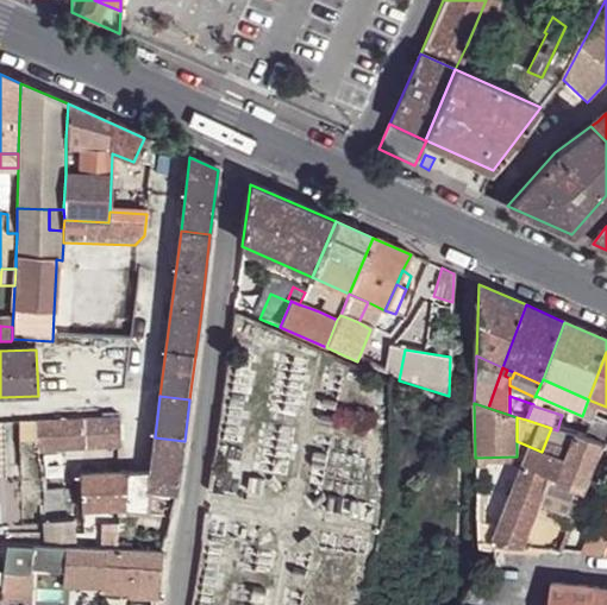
[(606,418),(602,417),(593,442),(604,446),(606,446),(606,418)]
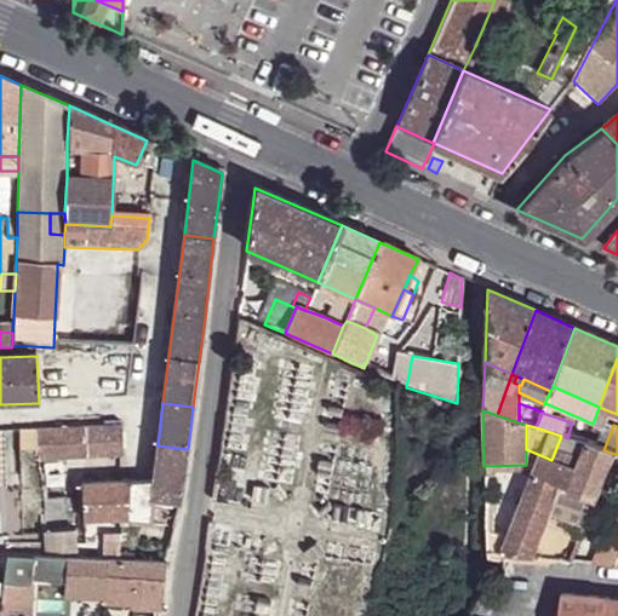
[(124,456),(121,427),(85,429),(87,459),(124,456)]
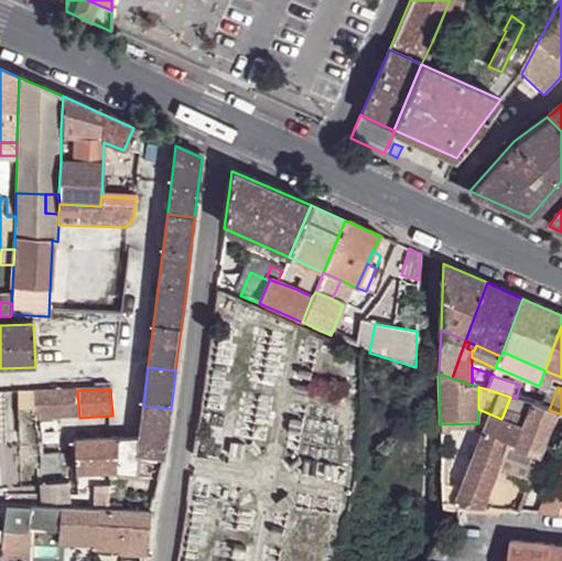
[(49,392),(34,394),(35,410),(35,421),(79,418),(77,390),(56,392),(49,392)]
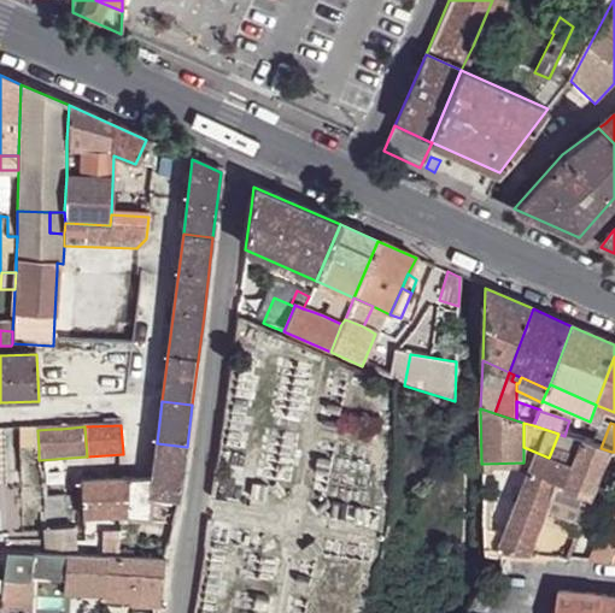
[(604,471),(611,452),(601,448),(592,444),(564,436),(558,434),(549,458),(564,464),(574,467),(569,479),(597,489),(604,471)]
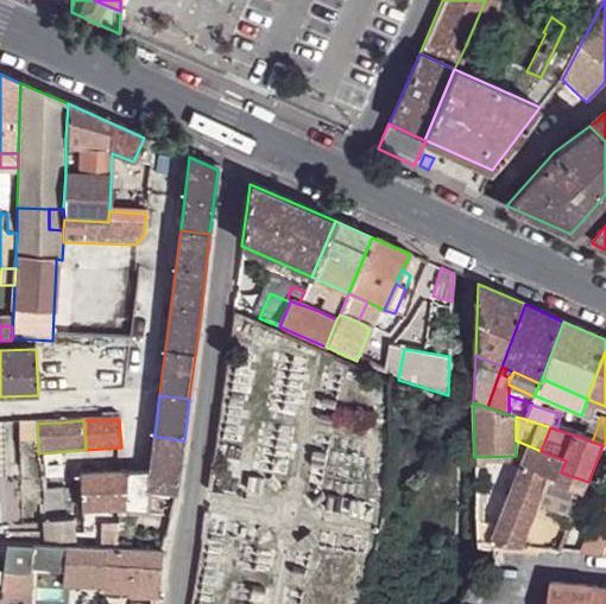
[(177,494),(184,440),(155,437),(150,472),(149,490),(151,490),(177,494)]
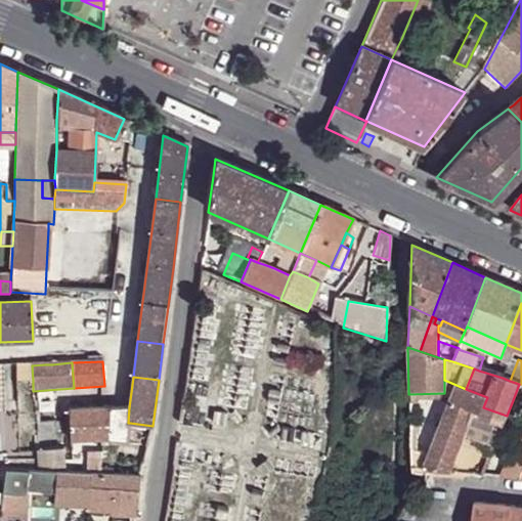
[(466,389),(459,386),(430,457),(425,470),(449,472),(463,437),(473,411),(479,394),(466,389)]
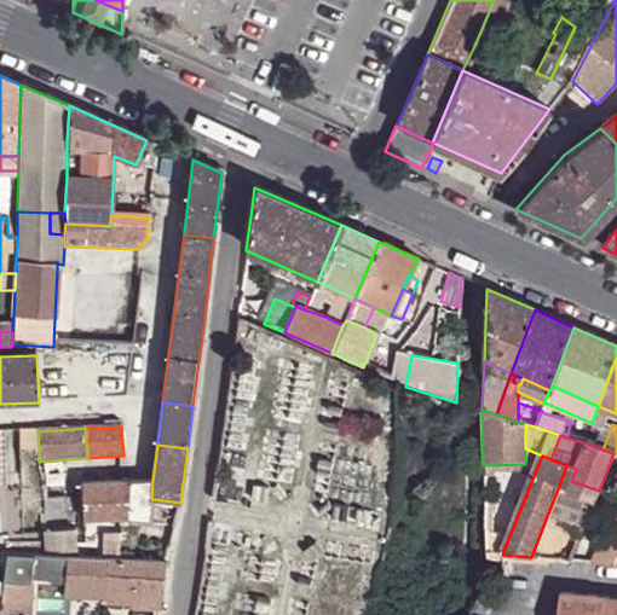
[(576,469),(566,465),(559,486),(566,488),(565,492),(594,503),(599,491),(571,481),(576,469)]
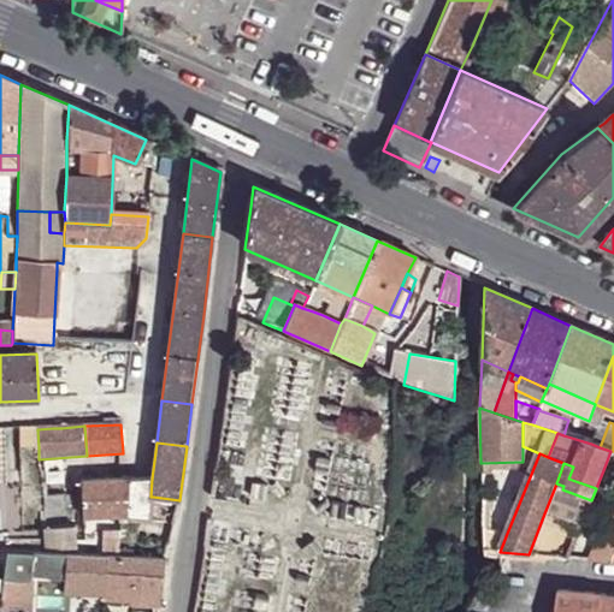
[(151,497),(152,479),(128,481),(128,495),(151,497)]
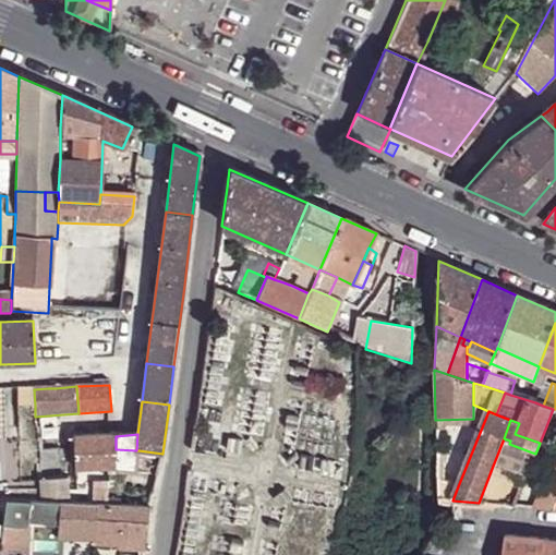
[(116,449),(116,436),(73,438),(74,471),(113,468),(116,468),(116,457),(116,449)]
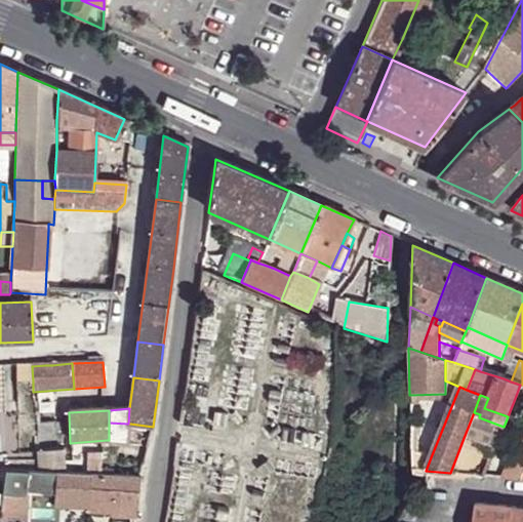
[(474,412),(464,438),(494,450),(504,427),(479,417),(480,414),(474,412)]
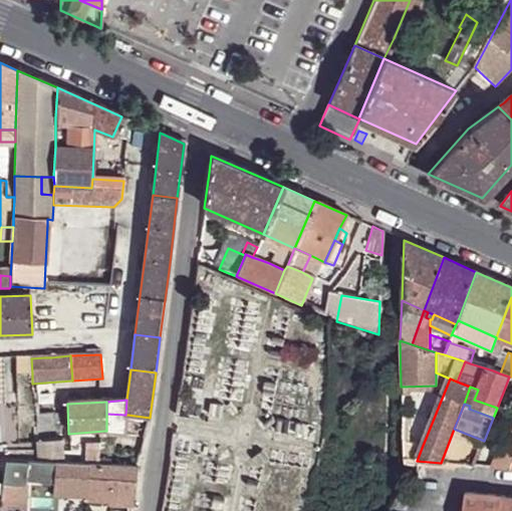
[(125,415),(106,414),(106,421),(106,431),(104,431),(105,435),(124,435),(128,415),(125,415)]
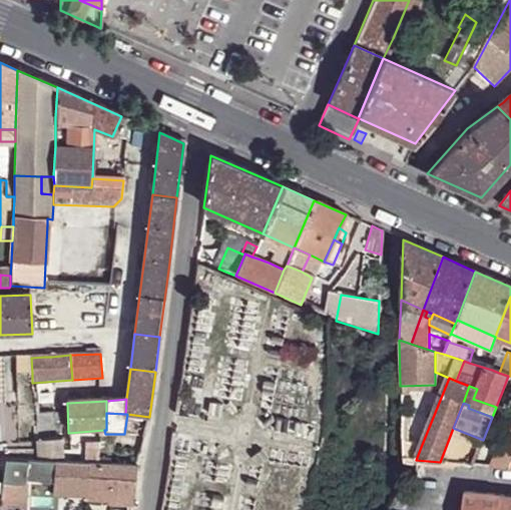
[(50,415),(37,416),(39,441),(52,440),(50,415)]
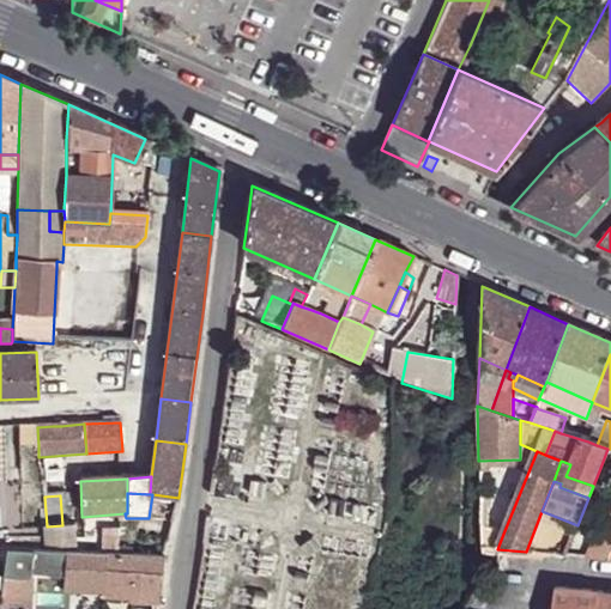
[(610,503),(599,528),(610,531),(610,503)]
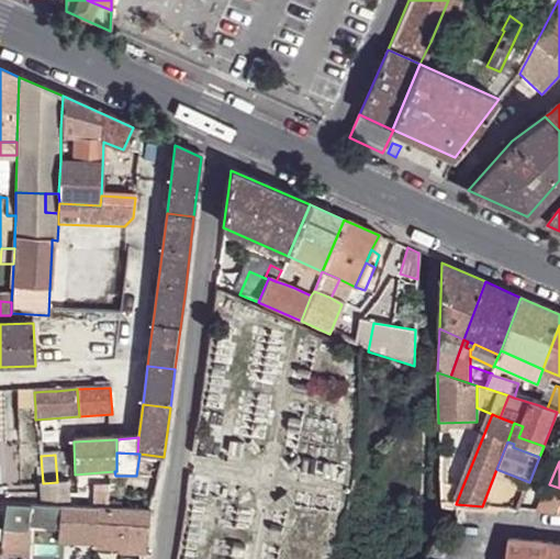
[(440,502),(456,504),(461,490),(440,483),(440,502)]
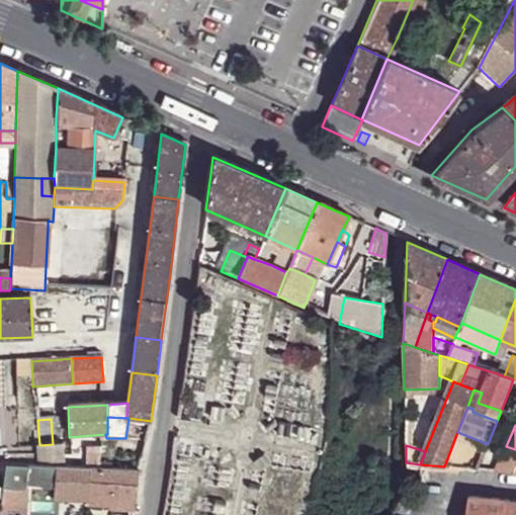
[(513,475),(515,466),(515,449),(506,446),(496,473),(513,475)]
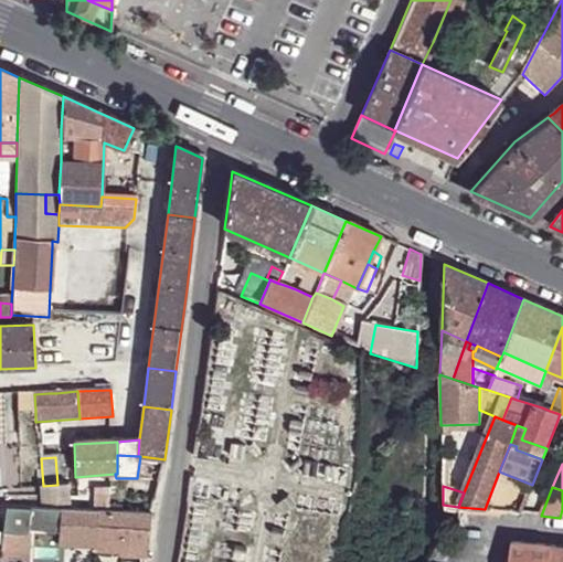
[(108,506),(108,489),(94,490),(94,505),(108,506)]
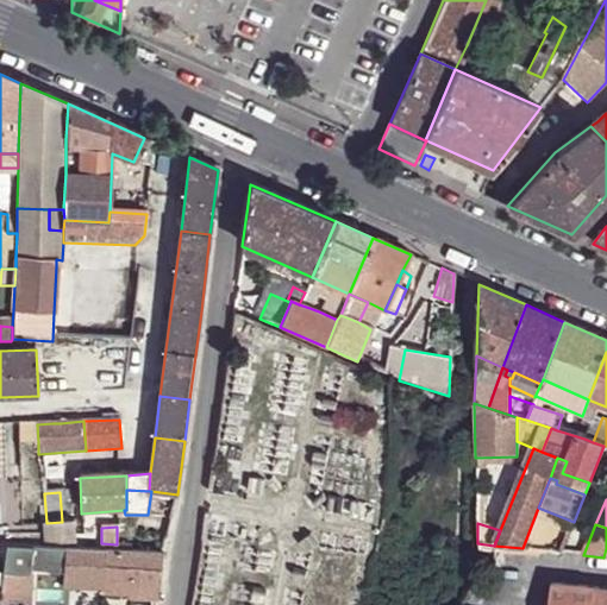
[(0,577),(29,577),(31,547),(2,547),(0,577)]
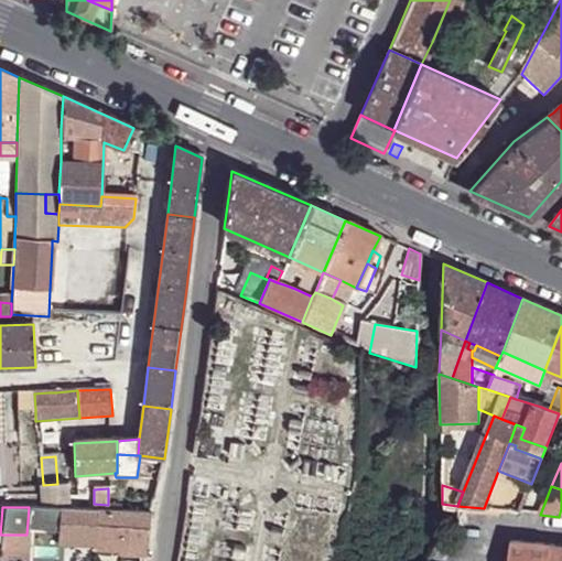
[(60,508),(45,508),(44,530),(57,532),(60,508)]
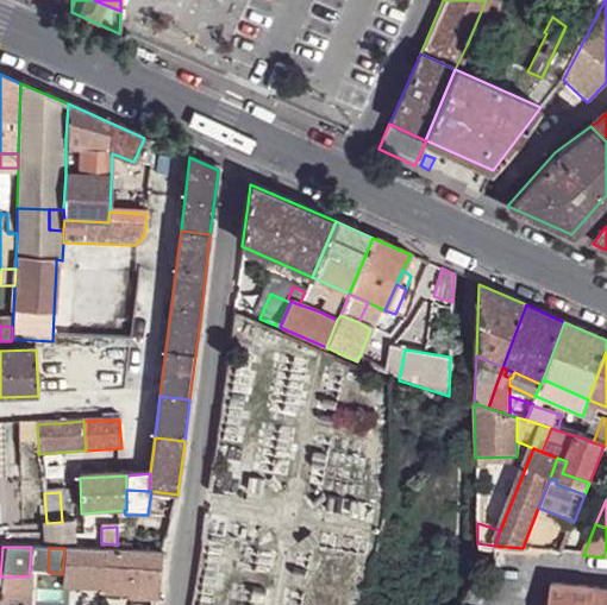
[(105,550),(64,548),(62,574),(62,579),(101,580),(105,550)]
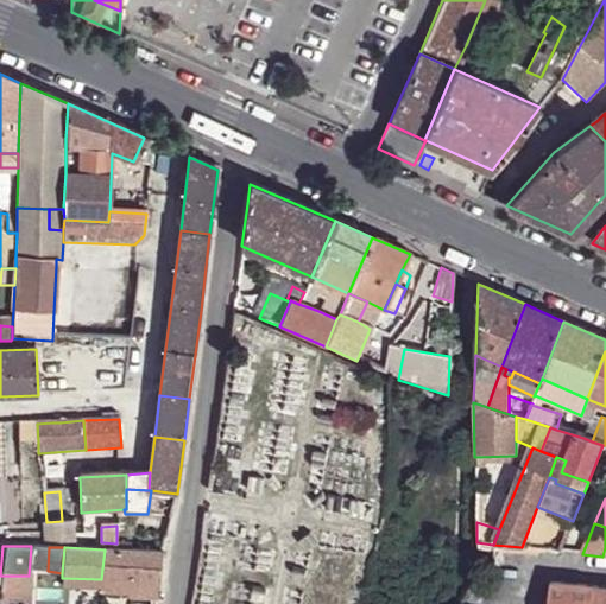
[(130,593),(130,582),(159,583),(162,552),(115,550),(105,550),(101,579),(101,589),(101,592),(130,593)]
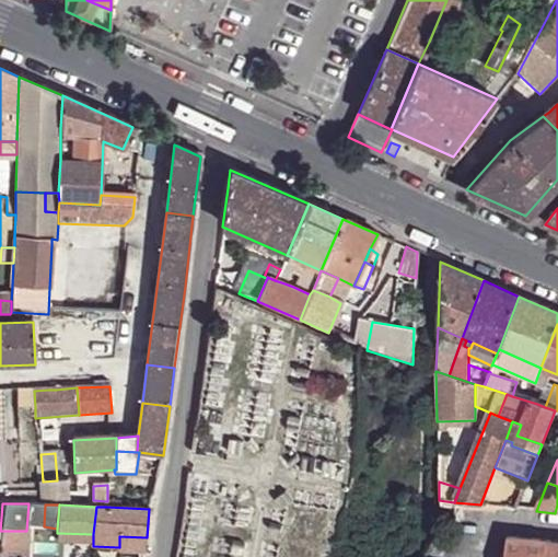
[(25,556),(26,531),(0,531),(0,542),(0,556),(25,556)]
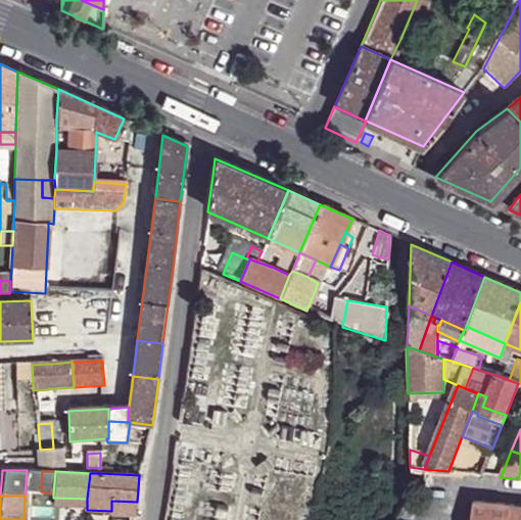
[(87,507),(87,499),(53,498),(53,505),(87,507)]
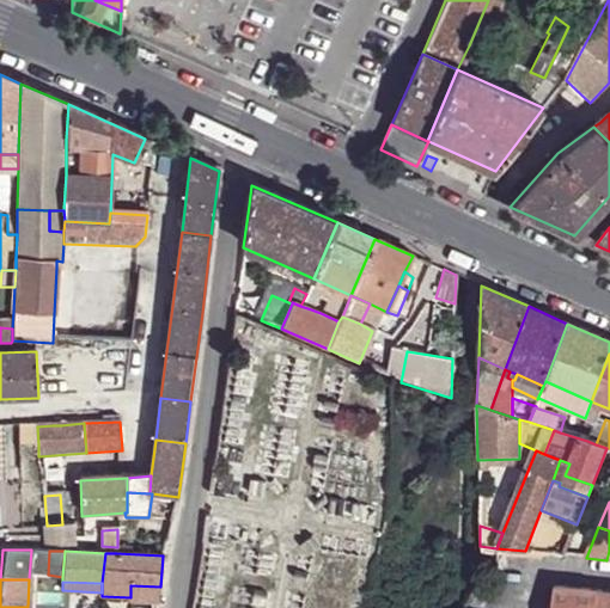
[(159,599),(160,587),(130,585),(130,597),(159,599)]
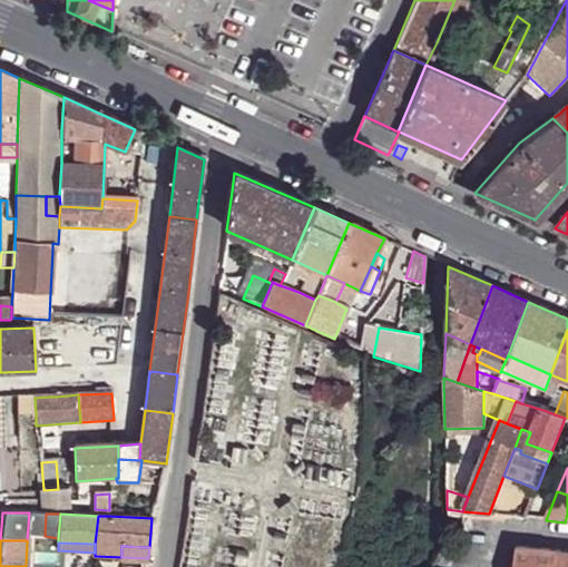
[(556,566),(558,553),(518,548),(515,566),(556,566)]
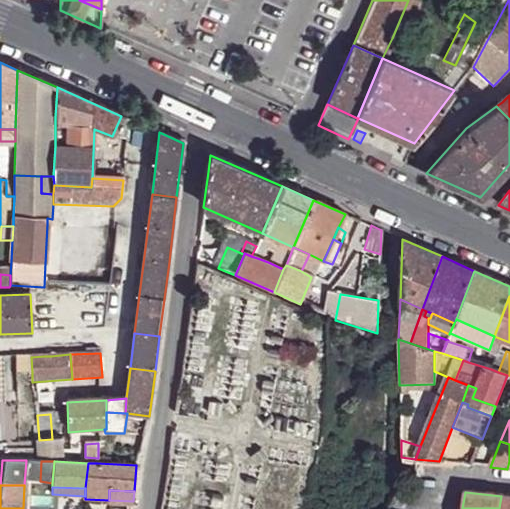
[(509,508),(509,496),(501,496),(499,508),(509,508)]
